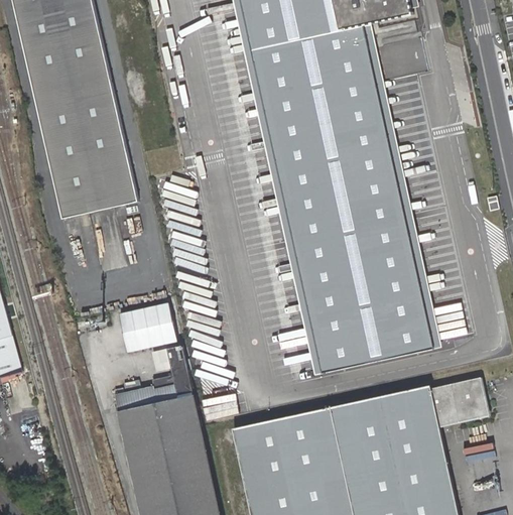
[(138,199),(92,0),(14,0),(61,215),(138,199)]
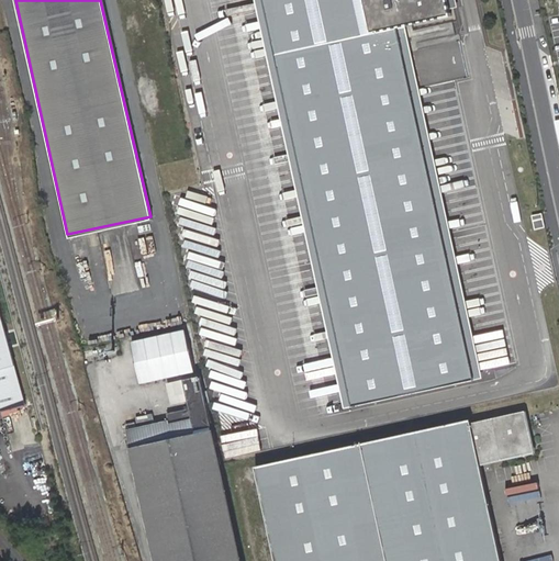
[(257,0),(348,404),(472,377),(393,26),(446,15),(442,0),(257,0)]
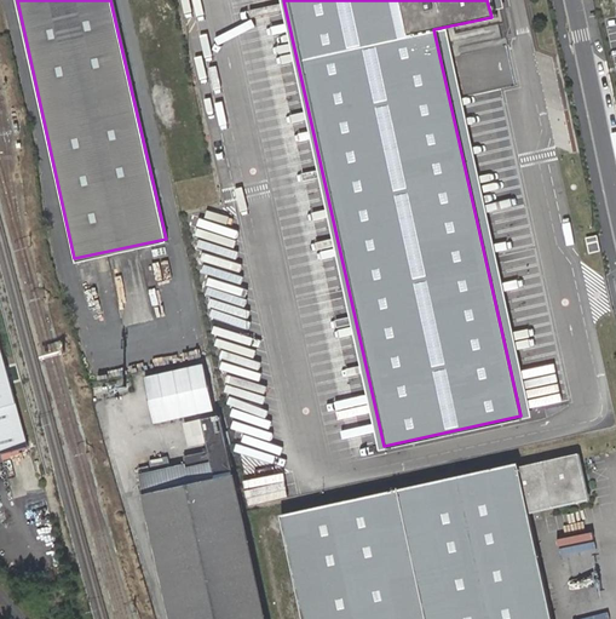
[(593,233),(581,236),(585,251),(597,248),(593,233)]
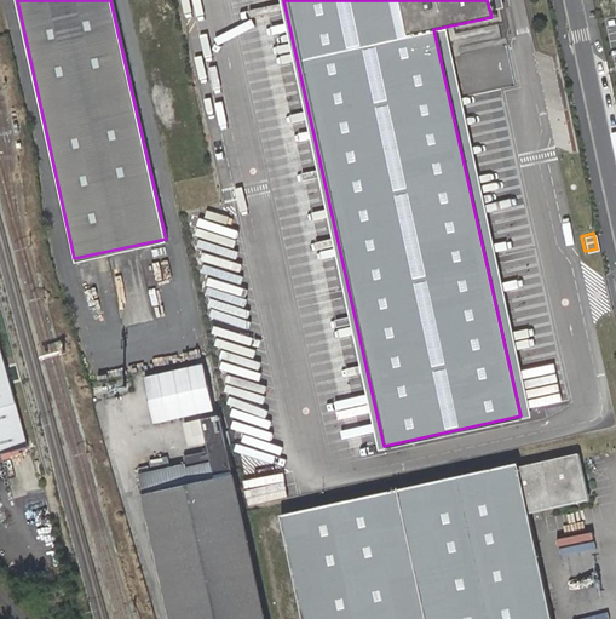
[(610,336),(605,316),(593,319),(598,339),(610,336)]
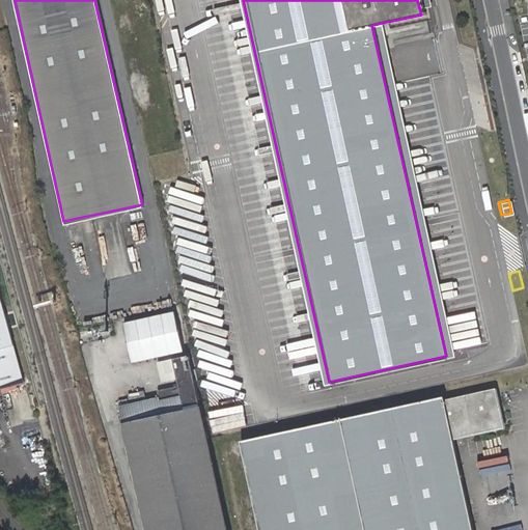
[(0,383),(25,377),(0,287),(0,383)]
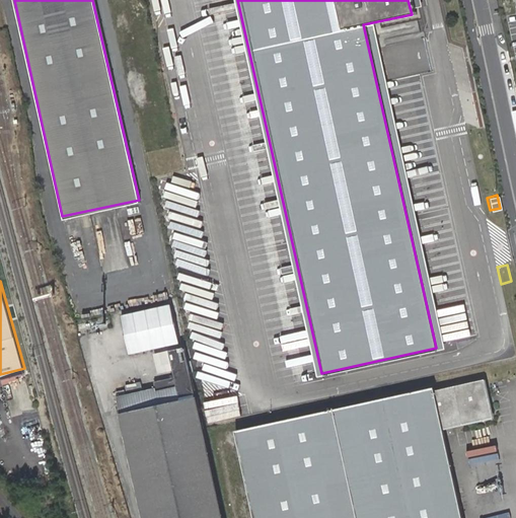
[(140,517),(219,517),(181,347),(165,350),(171,377),(151,381),(152,388),(114,396),(140,517)]
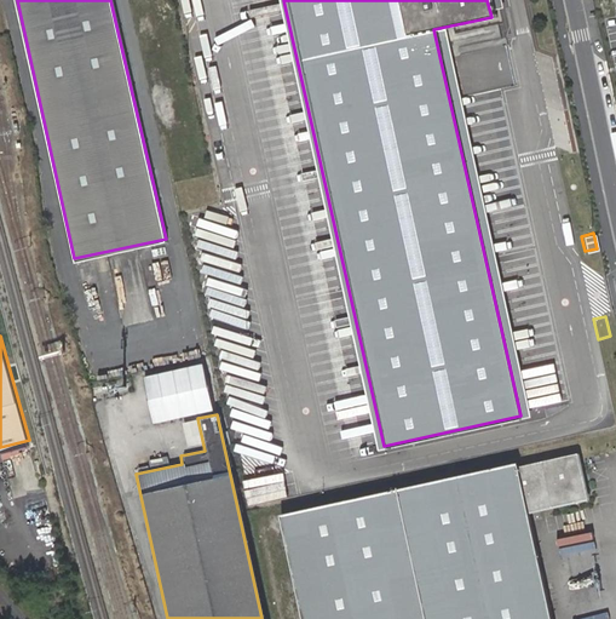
[(516,462),(278,515),(300,618),(551,618),(527,510),(586,497),(575,451),(516,465),(516,462)]
